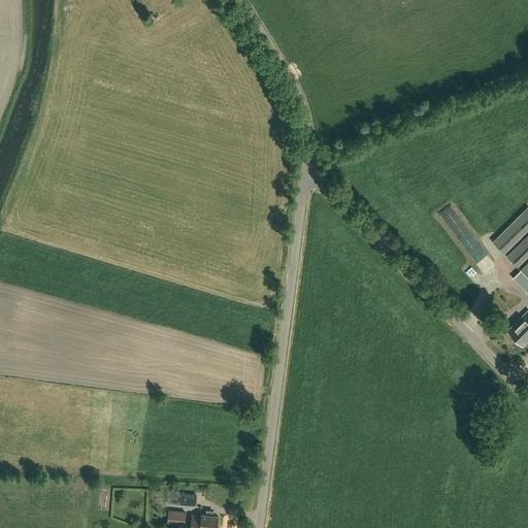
[(482,243),(458,205),(444,213),(468,252),(482,243)]
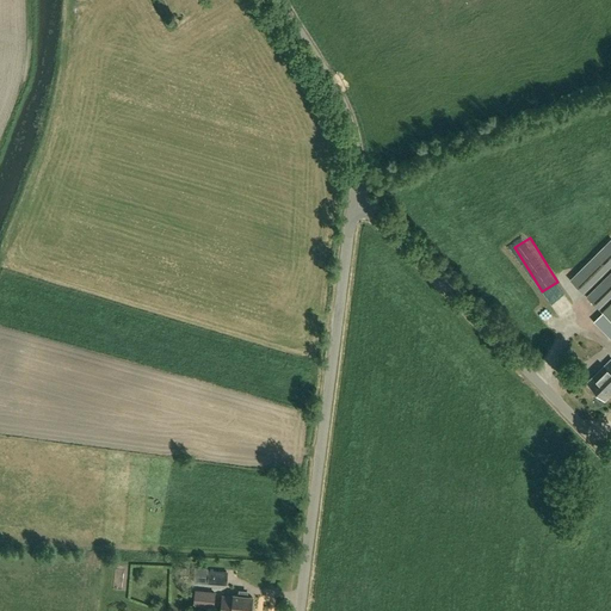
[(610,239),(571,279),(581,290),(610,260),(610,239)]
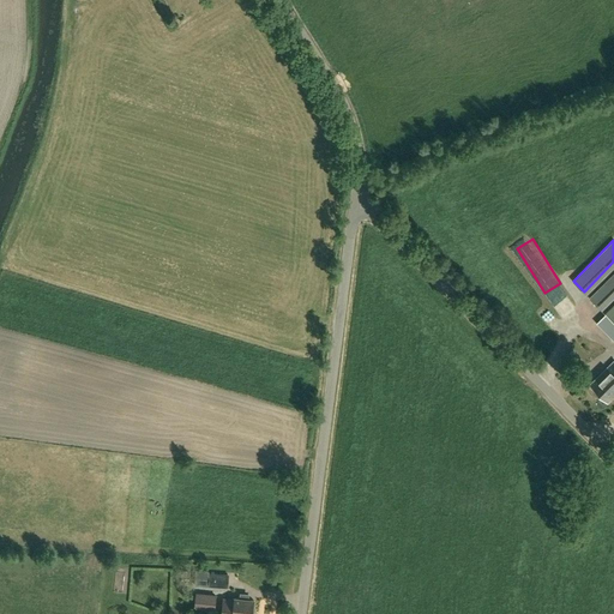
[(613,272),(590,298),(600,307),(613,293),(613,272)]
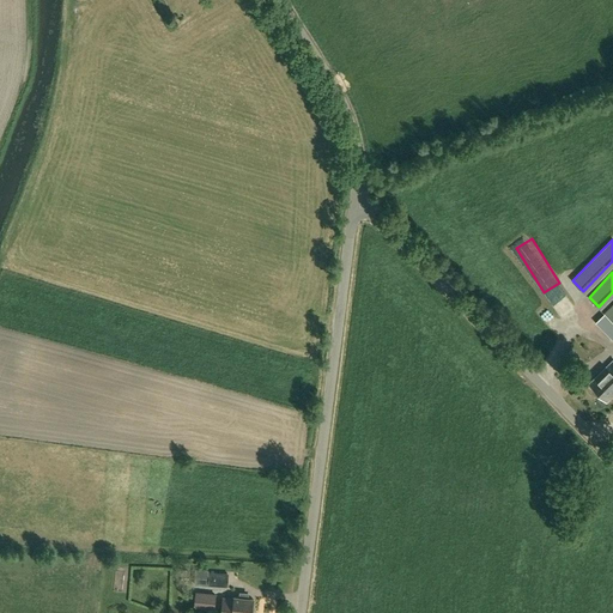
[(612,332),(612,321),(605,313),(595,322),(608,337),(612,332)]
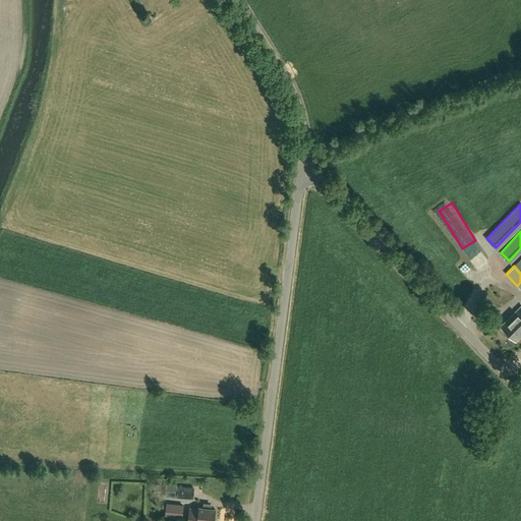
[(516,342),(520,336),(520,305),(501,326),(516,342)]
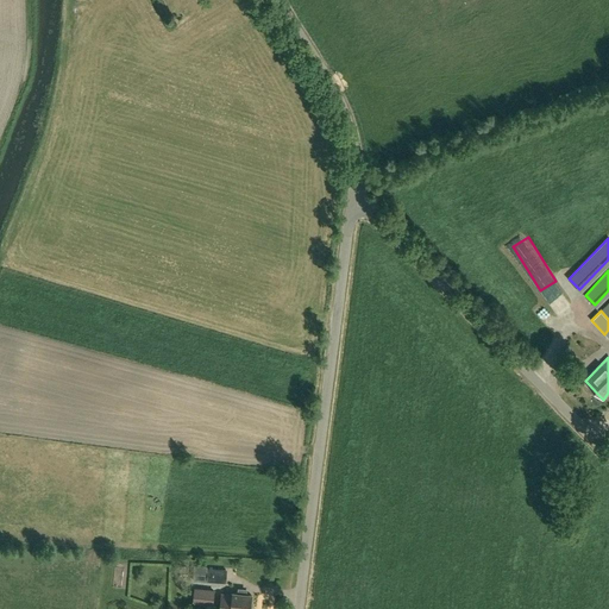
[(225,583),(226,573),(226,570),(207,569),(207,566),(194,565),(193,581),(207,582),(225,583)]
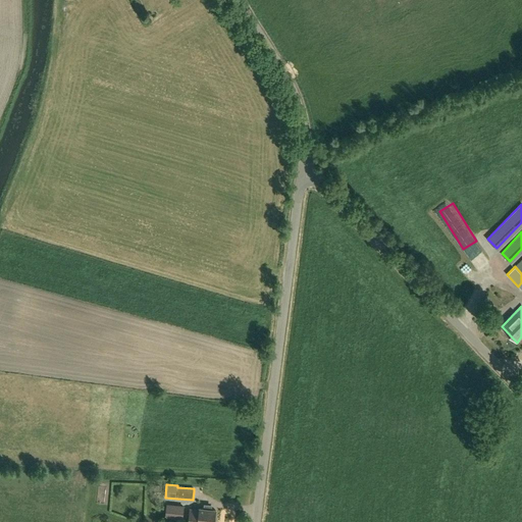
[(183,519),(184,506),(166,504),(165,517),(183,519)]
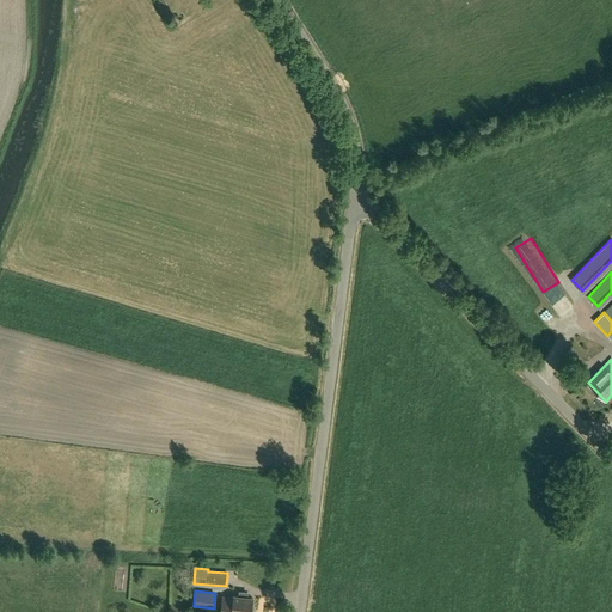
[(251,611),(252,598),(246,598),(246,593),(240,593),(240,597),(233,597),(233,598),(222,597),(221,610),(220,611),(251,611)]
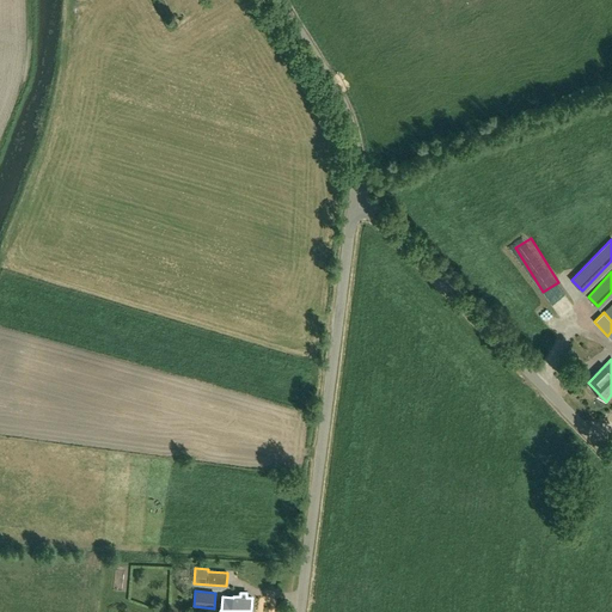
All buildings are outlined.
